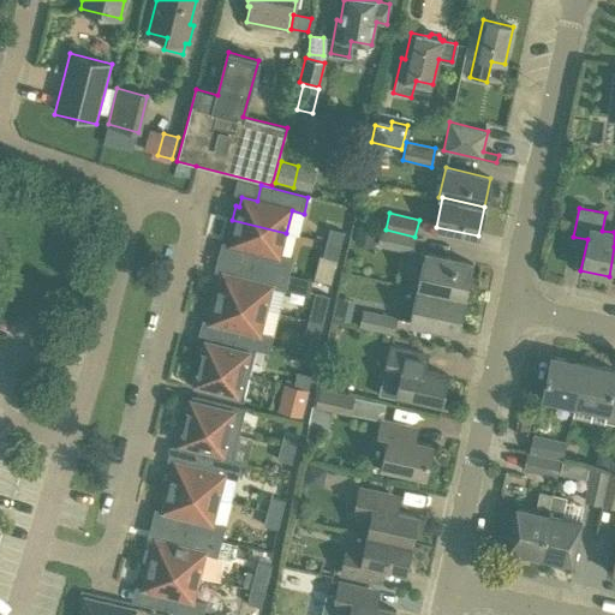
[(280,256),(286,233),(232,220),(228,233),(233,234),(230,244),(245,249),(242,263),(288,275),(292,260),(280,256)]
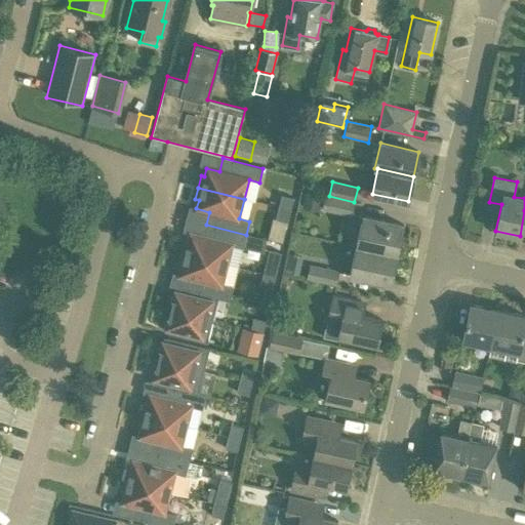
[(278,207),(290,210),(293,198),(281,195),(278,207)]
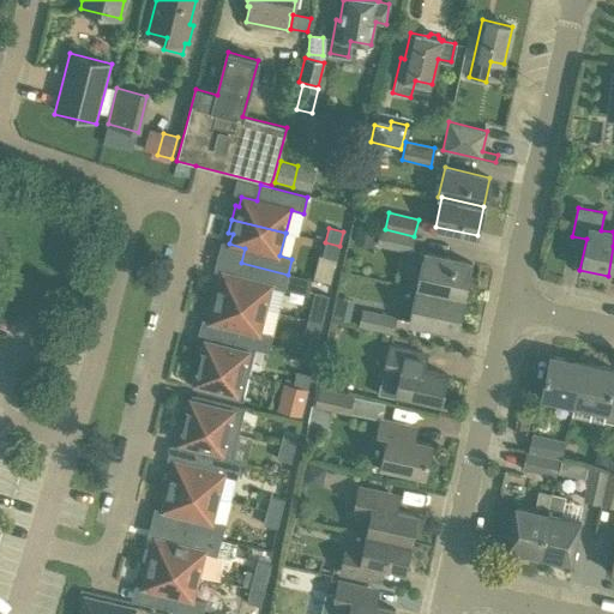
[(414,236),(385,229),(379,228),(375,245),(410,252),(414,236)]
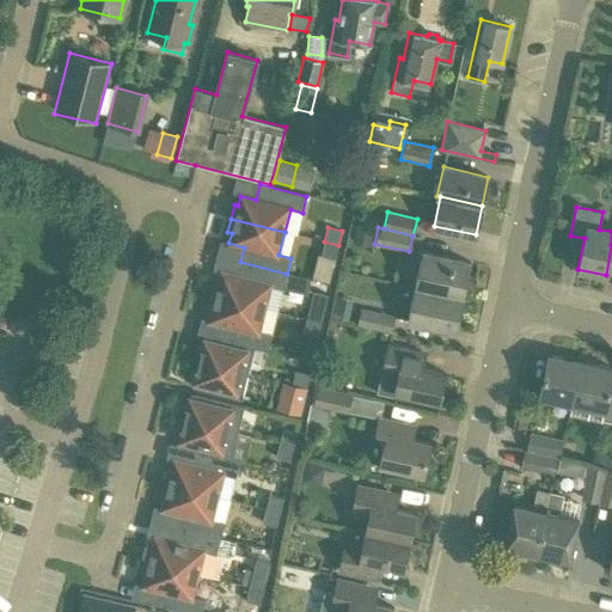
[(336,258),(338,245),(324,242),(322,255),(336,258)]
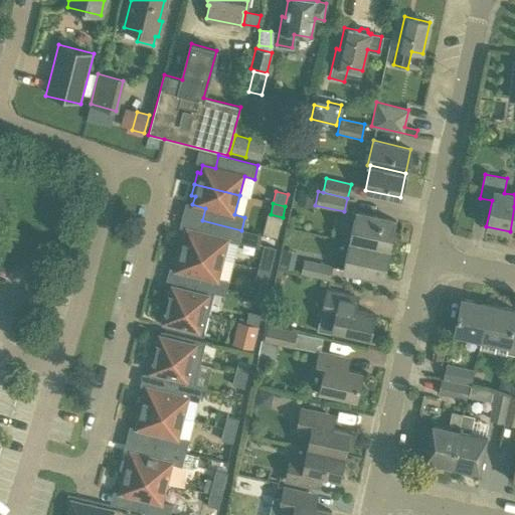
[(349,241),(388,250),(395,220),(356,212),(349,241)]
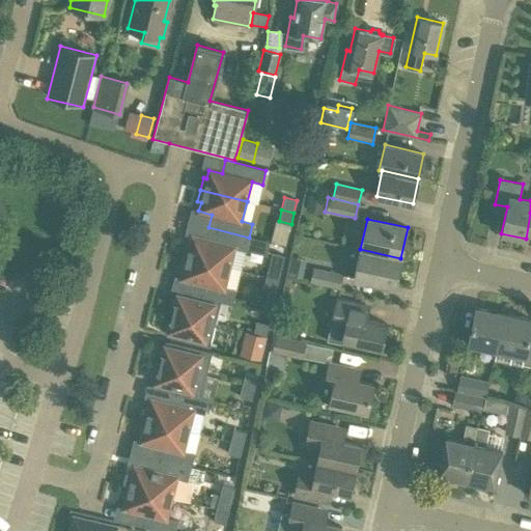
[(245,251),(249,238),(208,227),(205,240),(192,236),(190,246),(186,245),(184,256),(229,268),(234,249),(245,251)]
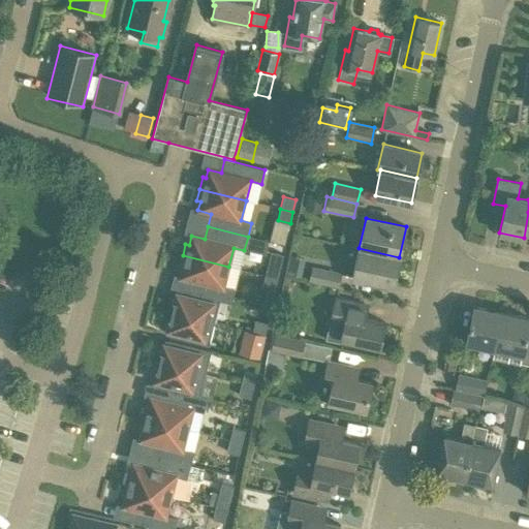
[(393,286),(399,257),(359,248),(352,277),(393,286)]
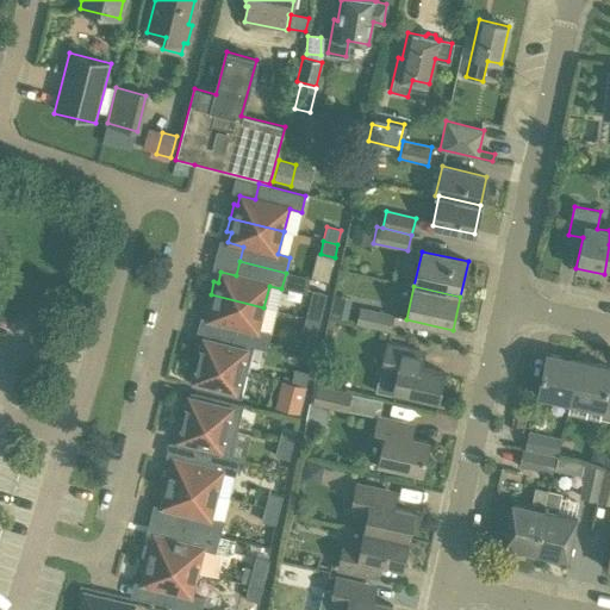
[(307,311),(322,315),(327,293),(312,290),(307,311)]
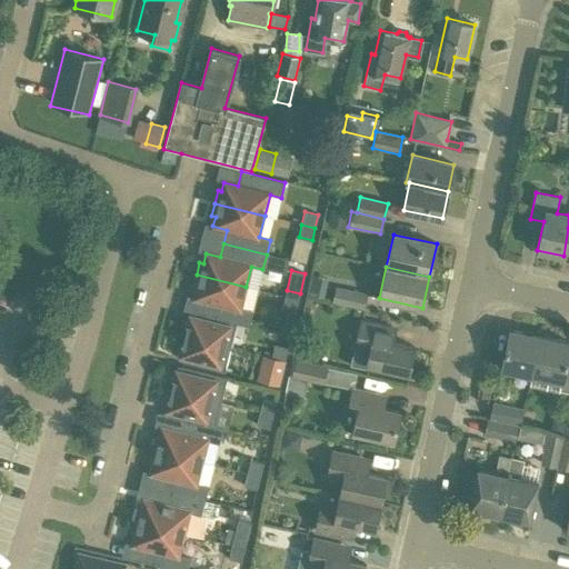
[(240,308),(246,287),(197,275),(193,287),(197,288),(195,298),(209,301),(206,313),(206,316),(237,323),(248,327),(252,311),(240,308)]
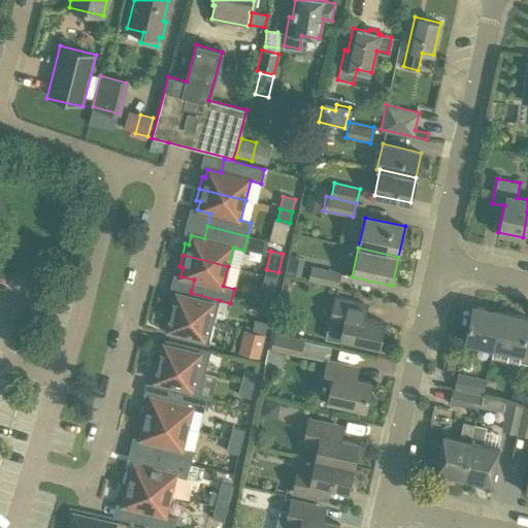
[(337,287),(340,273),(310,267),(307,281),(337,287)]
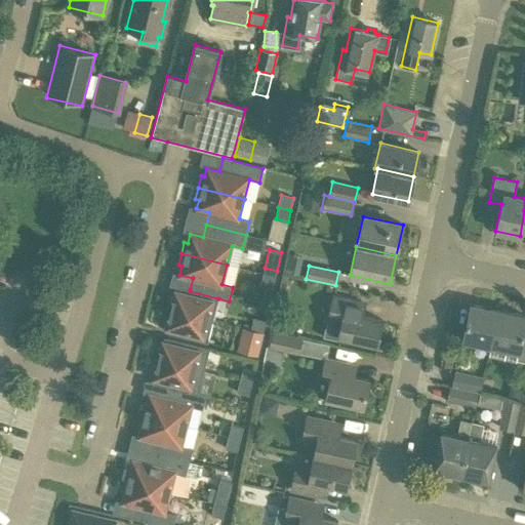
[(272,288),(277,271),(265,268),(259,285),(272,288)]
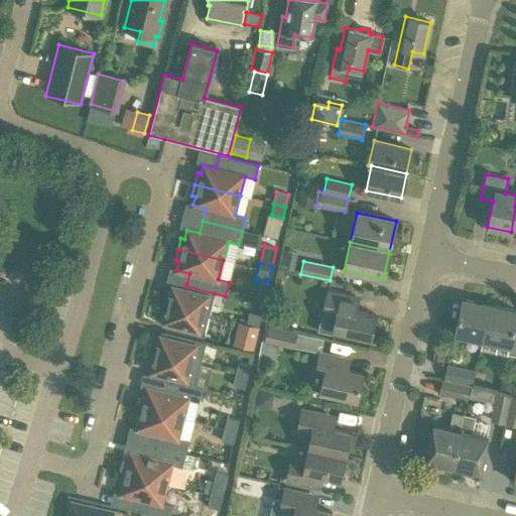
[(186,286),(186,284),(177,282),(175,288),(172,287),(170,293),(167,292),(164,303),(209,315),(215,293),(186,286)]
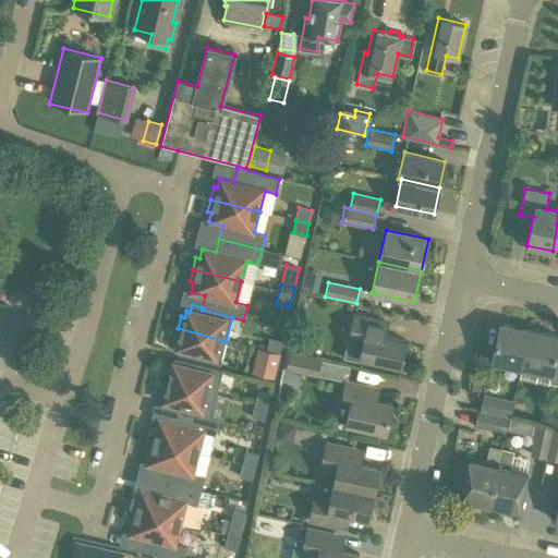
[(388,322),(383,320),(354,314),(349,340),(348,339),(343,358),(360,361),(361,358),(399,366),(405,339),(385,335),(388,322)]
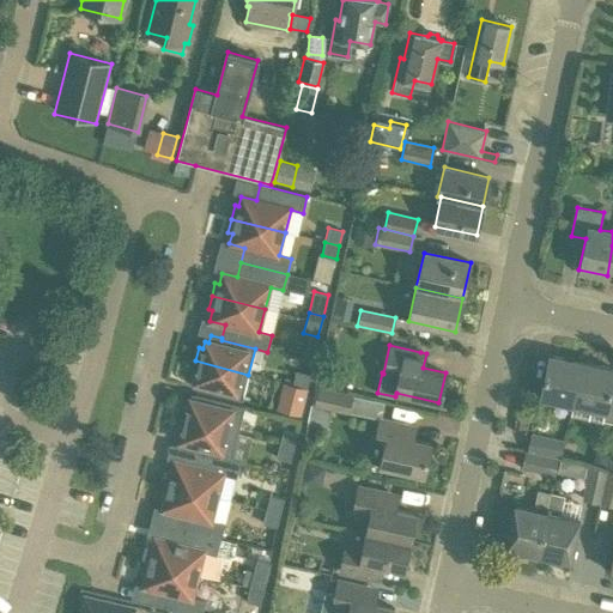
[(572,405),(582,362),(548,354),(539,398),(572,405)]
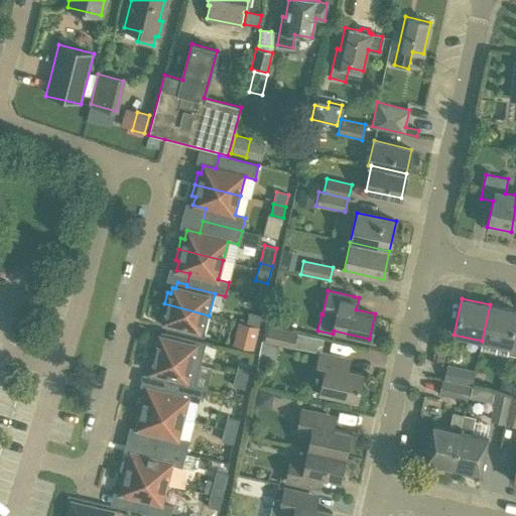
[(203,338),(209,315),(164,303),(161,314),(165,315),(163,321),(168,323),(166,329),(203,338)]
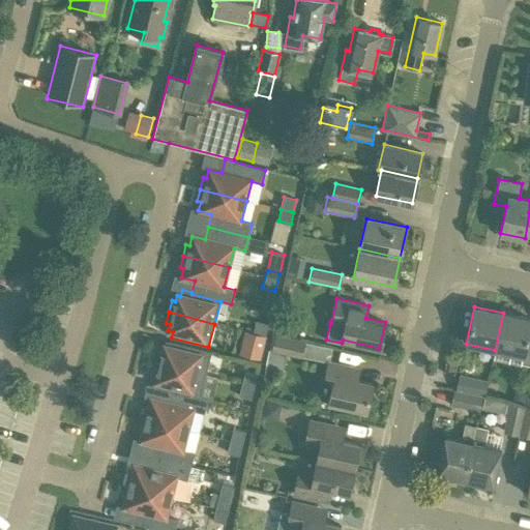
[(529,365),(529,335),(528,335),(529,325),(529,318),(503,313),(495,350),(524,356),(522,364),(529,365)]
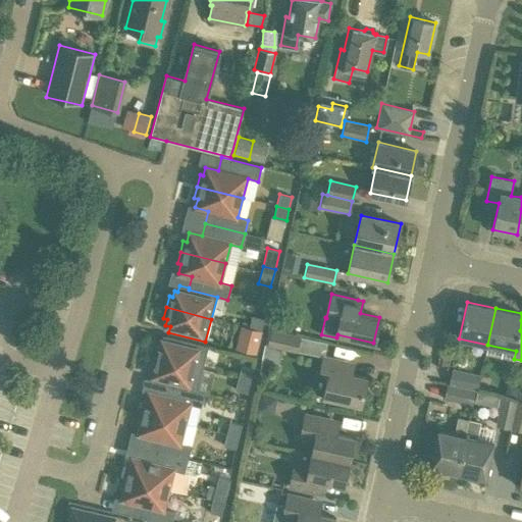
[(285,331),(289,315),(273,312),(269,328),(285,331)]
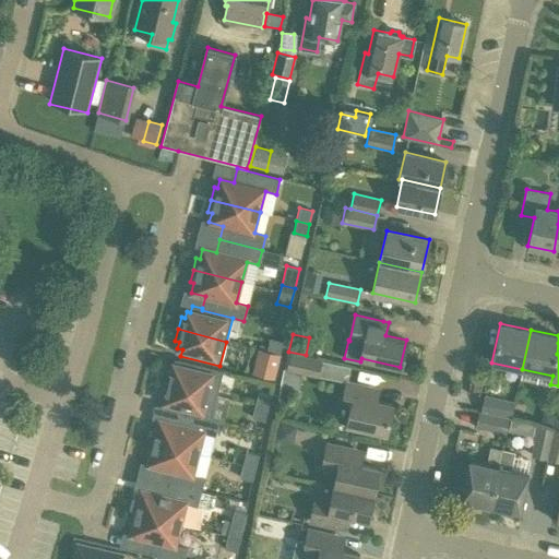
[(265,356),(277,359),(283,341),(270,339),(265,356)]
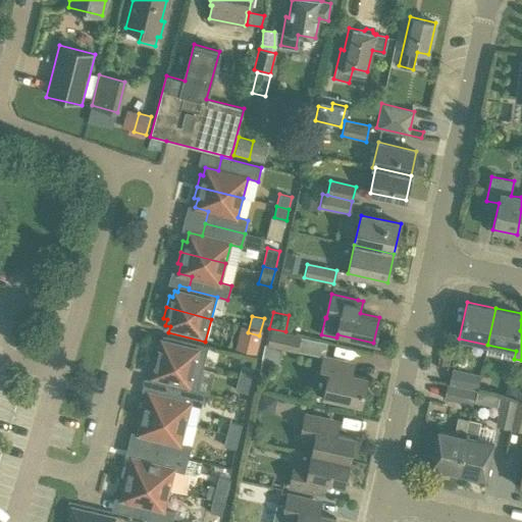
[(296,351),(299,335),(270,329),(267,345),(296,351)]
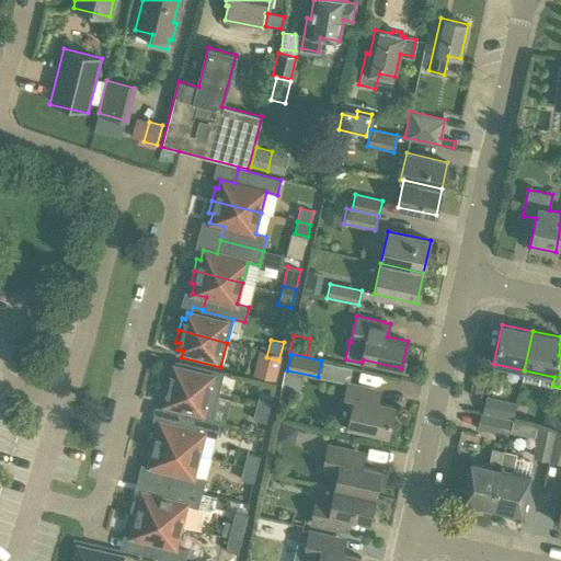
[(274,379),(278,361),(266,357),(262,376),(274,379)]
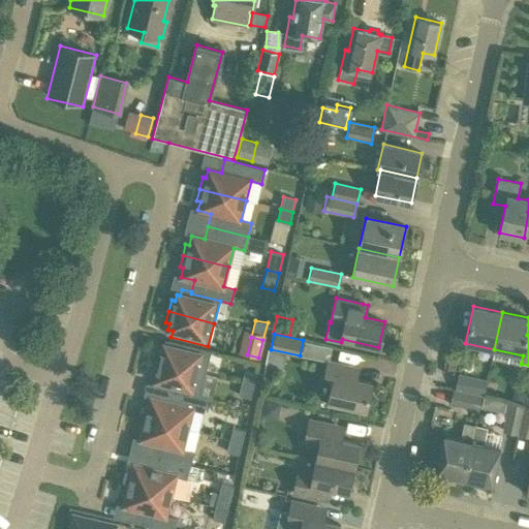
[(156,362),(205,375),(211,351),(169,340),(167,346),(164,345),(162,351),(159,350),(156,362)]
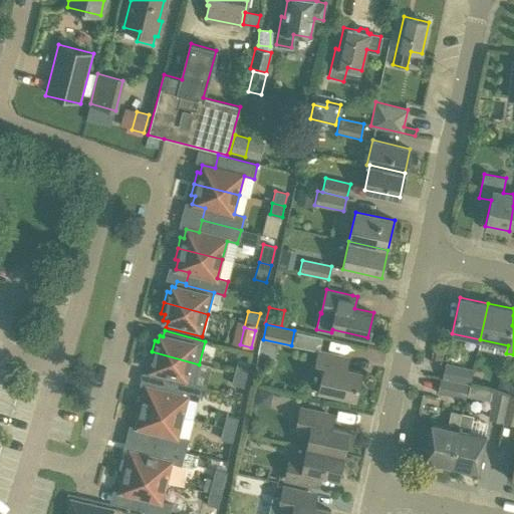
[(442,360),(446,342),(436,339),(432,358),(442,360)]
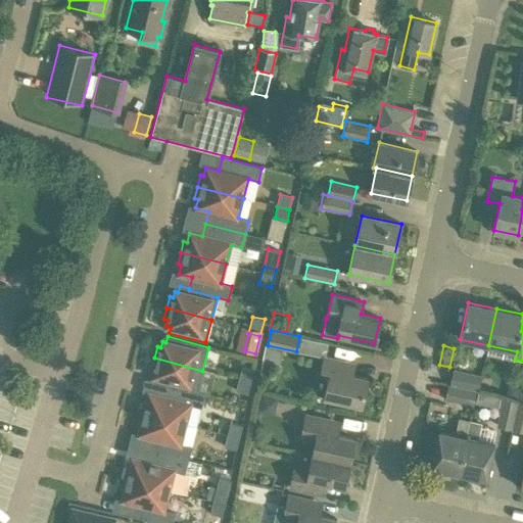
[(362,405),(367,378),(350,375),(351,370),(342,368),(344,362),(324,357),(322,368),(330,370),(325,396),(362,405)]
